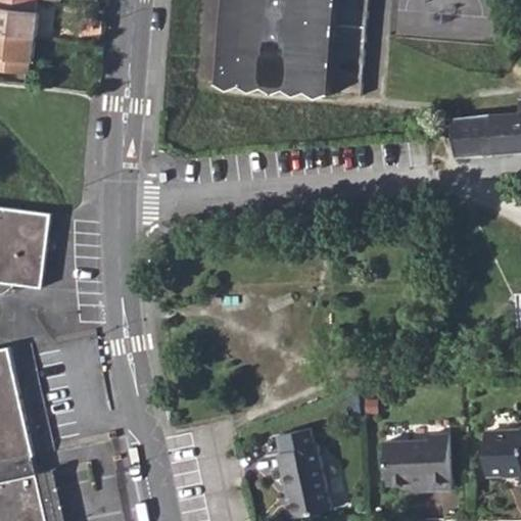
[(0,32),(35,38),(38,13),(34,13),(35,0),(0,0),(0,32)]
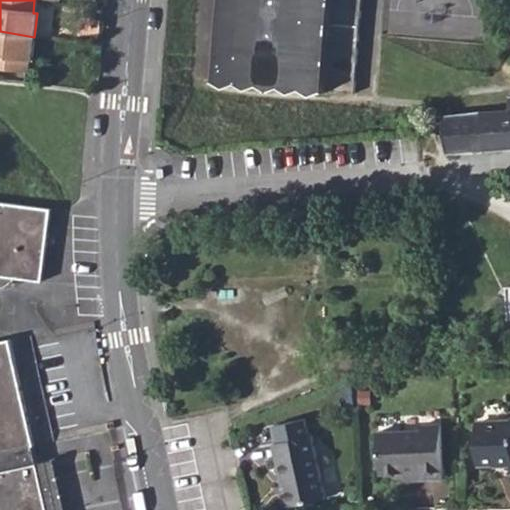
[(301,89),(313,94),(324,91),(354,93),(361,0),(216,0),(209,81),(214,80),(226,88),(237,83),(247,89),(259,86),(268,91),(281,87),(289,93),(301,89)]
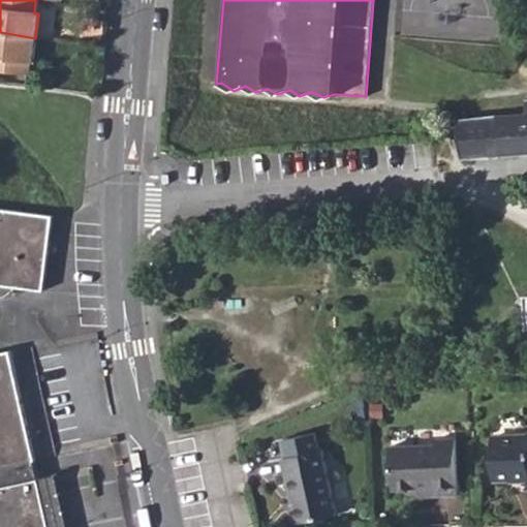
[(0,71),(27,76),(28,62),(32,62),(35,38),(0,32),(0,71)]
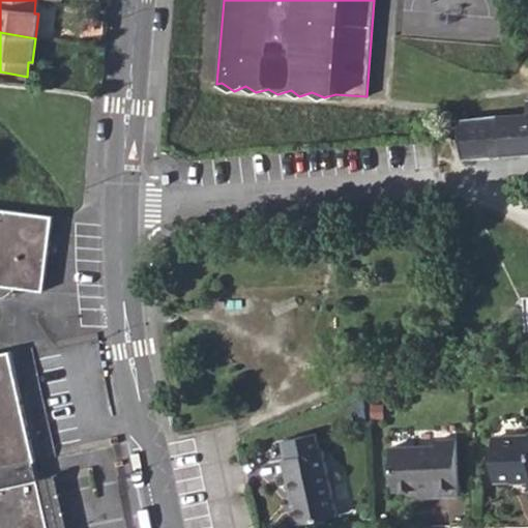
[(527,98),(526,99),(526,115),(468,119),(467,113),(462,113),(463,120),(461,121),(464,157),(527,153),(527,98)]
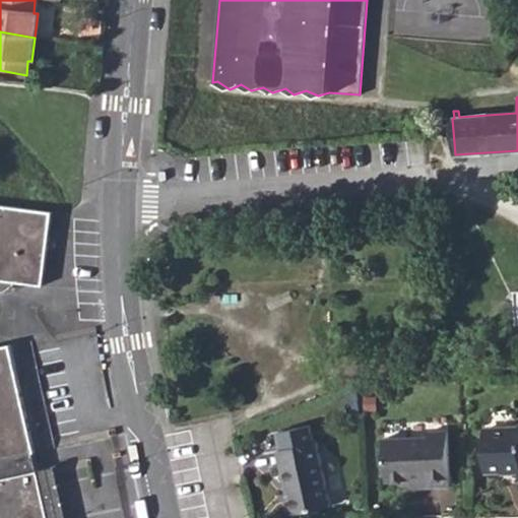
[(0,279),(12,281),(41,284),(50,211),(0,205),(0,279)]
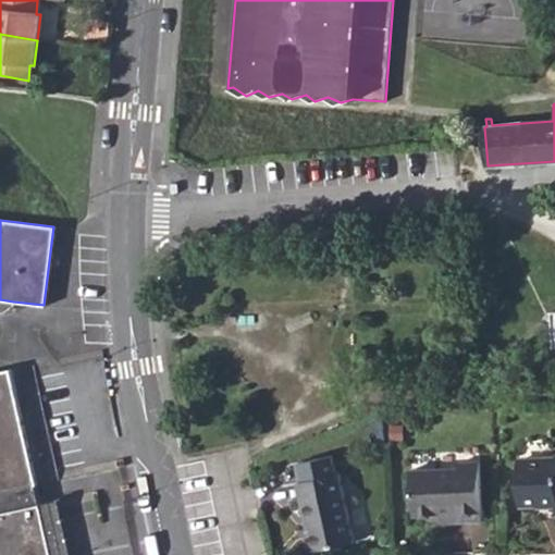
[(0,317),(4,316),(12,313),(13,301),(0,299),(0,317)]
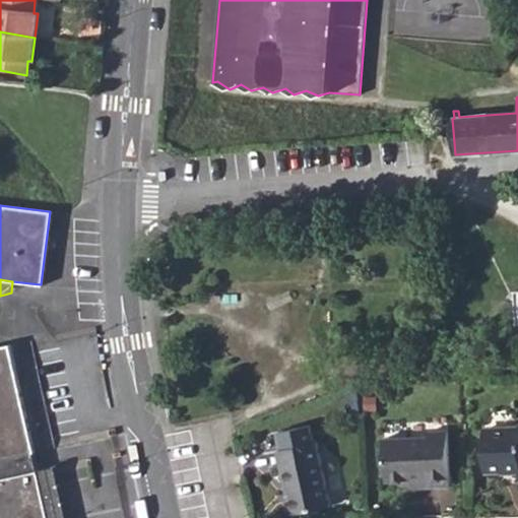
[(0,459),(30,453),(6,345),(0,346),(0,459)]
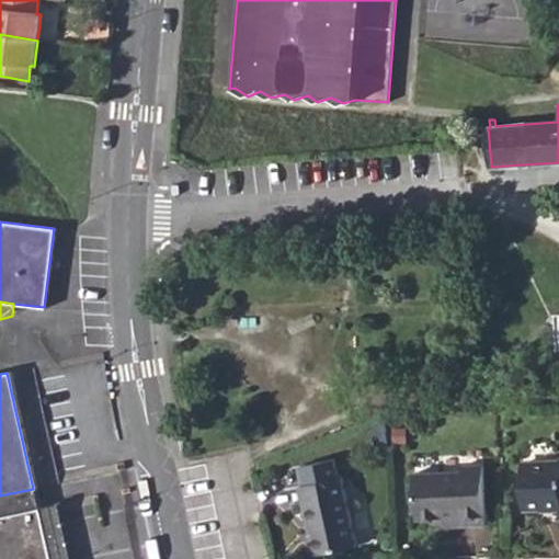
[(558,465),(521,466),(522,510),(558,508),(558,458),(558,459),(558,465)]
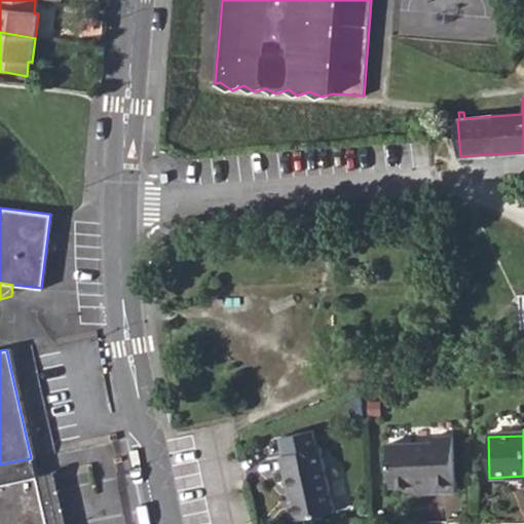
[(288,489),(294,521),(331,514),(319,447),(315,448),(312,431),(279,437),(283,454),(279,455),(286,489),(288,489)]
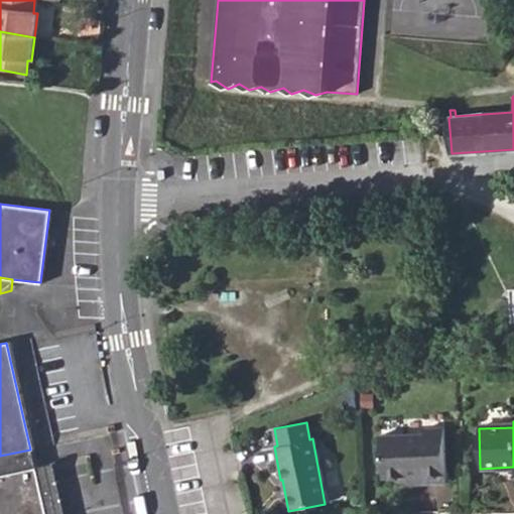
[(424,436),(381,437),(382,480),(406,479),(421,479),(421,486),(443,486),(442,430),(424,430),(424,436)]
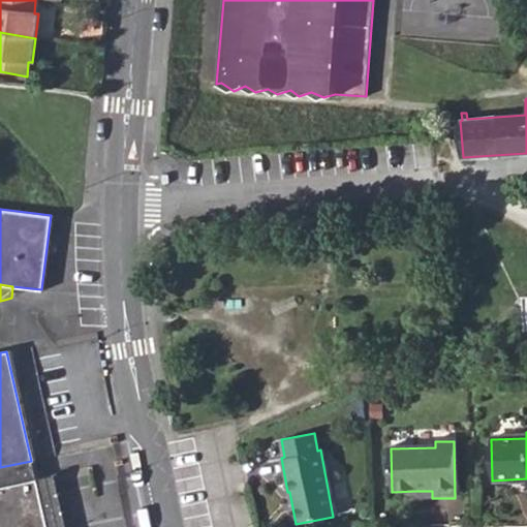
[(47,526),(35,479),(32,460),(31,461),(0,467),(0,526),(47,526)]
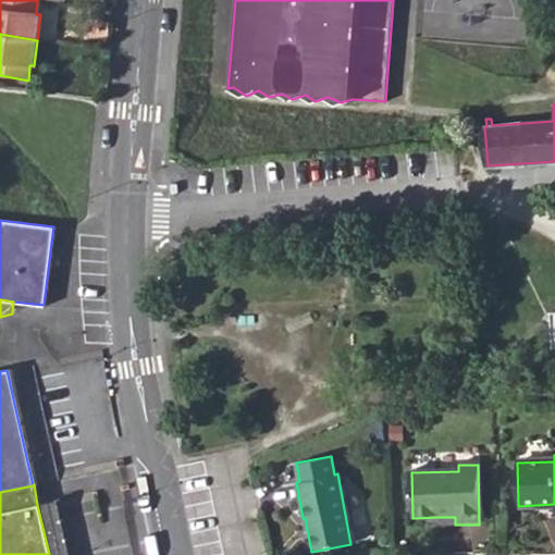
[(37,505),(49,554),(69,554),(57,501),(37,505)]
